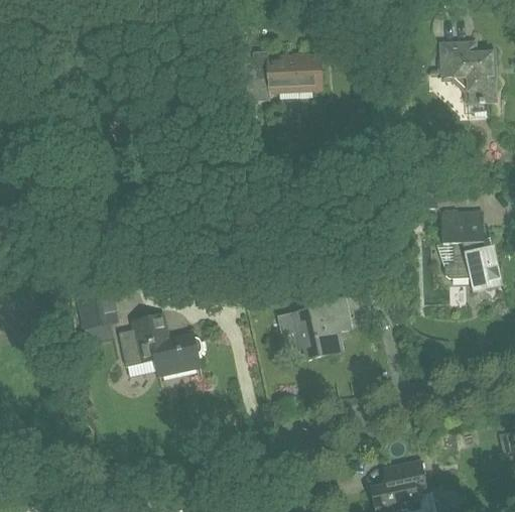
[(475,41),(442,42),(443,79),(453,79),(467,91),(467,101),(497,100),(495,50),(477,50),(477,43),(476,41),(475,41)]
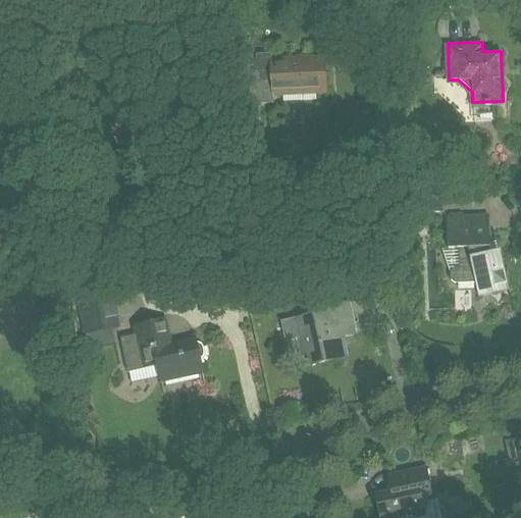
[(322,54),(316,54),(271,56),(271,51),(256,52),(258,80),(271,80),(271,92),(318,90),(324,90),(322,54)]
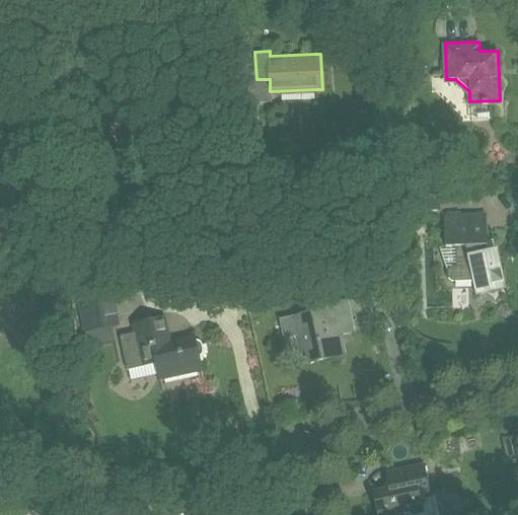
[(245,91),(244,79),(230,80),(231,92),(245,91)]
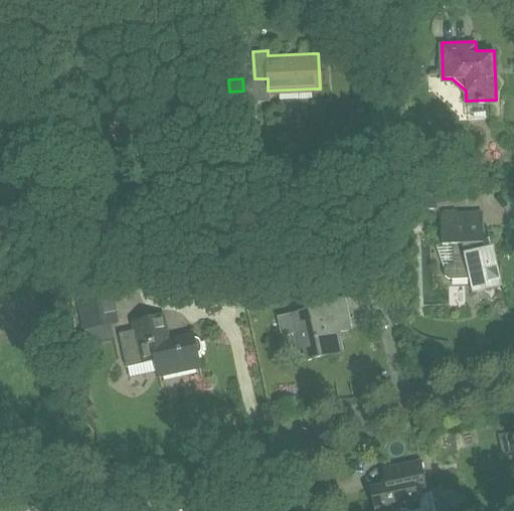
[(442,211),(444,242),(453,241),(454,261),(451,261),(447,263),(444,267),(444,270),(446,275),(450,277),(472,276),(472,289),(501,282),(493,246),(484,246),(483,209),(442,211)]
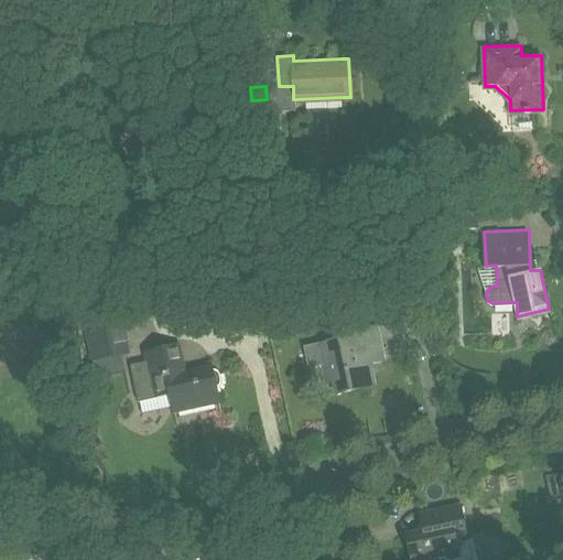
[(122,314),(82,323),(90,358),(93,358),(96,374),(123,368),(119,353),(129,351),(126,338),(129,337),(122,314)]
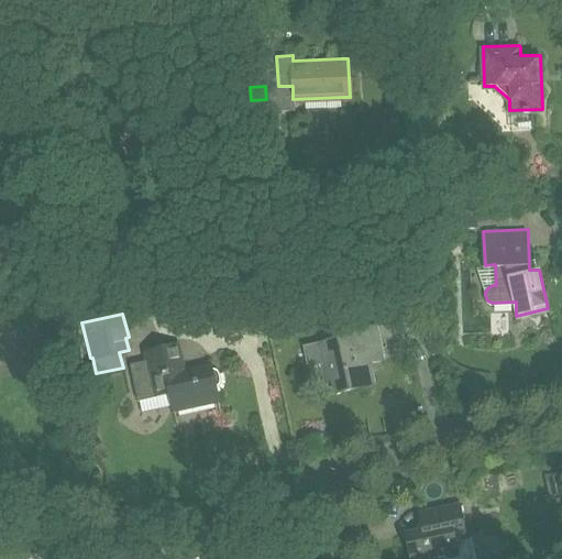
[(343,336),(326,339),(302,344),(307,365),(322,362),(327,380),(334,379),(337,391),(375,383),(367,350),(384,347),(378,322),(343,330),(343,336)]
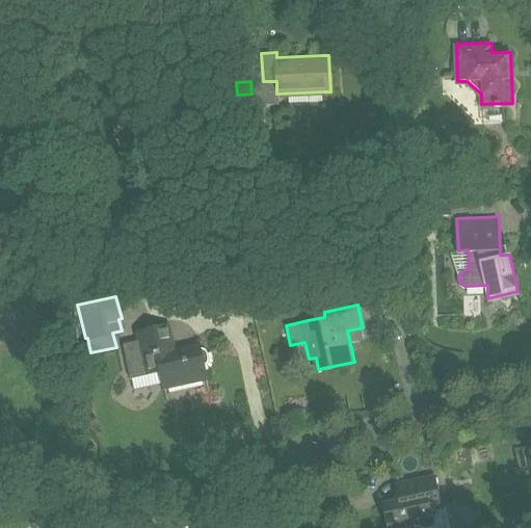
[(169,323),(138,330),(134,331),(135,339),(122,342),(129,377),(162,369),(165,386),(208,376),(201,344),(176,349),(169,323)]
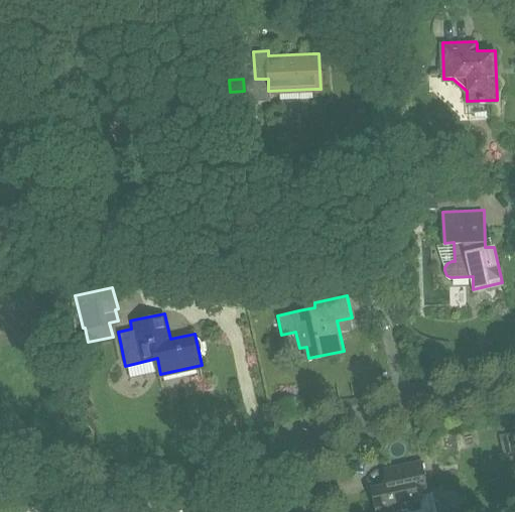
[(437,511),(432,489),(427,490),(420,459),(385,467),(389,482),(373,486),(378,511),(393,511),(407,509),(407,511),(437,511)]
